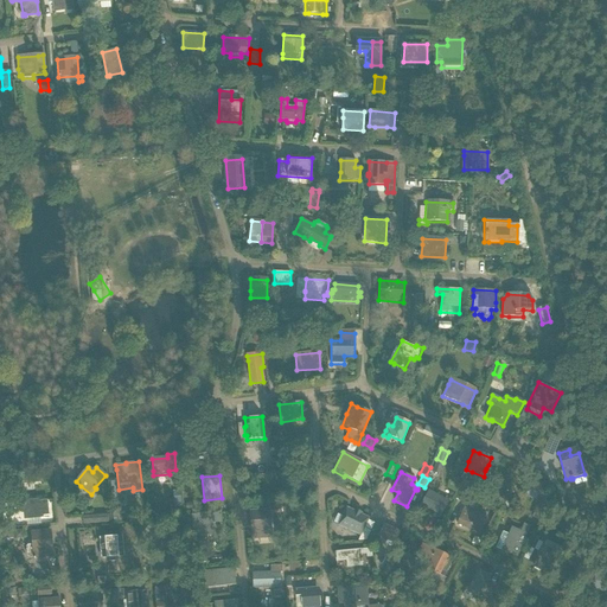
[(422,505),(427,508),(440,515),(447,502),(428,492),(422,505)]
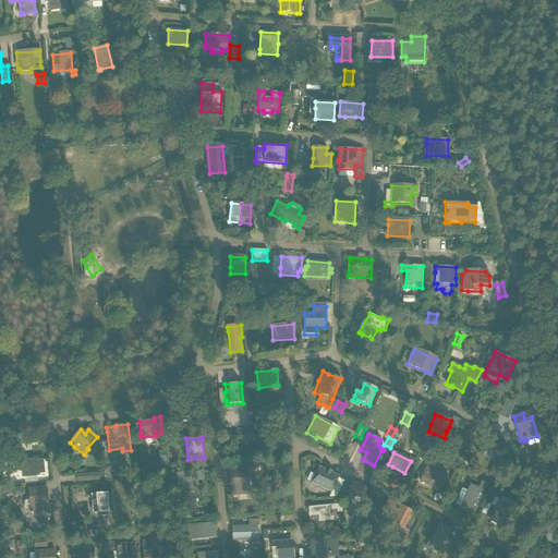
[(22,464),(23,475),(23,476),(45,474),(44,460),(22,462),(22,464)]
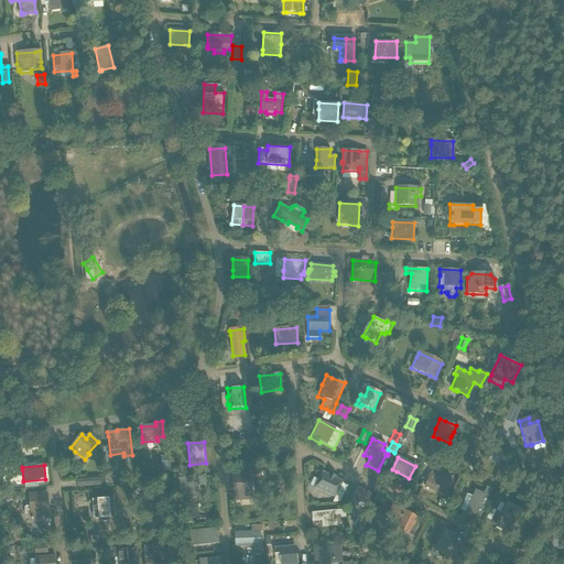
[(496,479),(495,480),(502,484),(502,483),(507,473),(500,469),(496,479)]
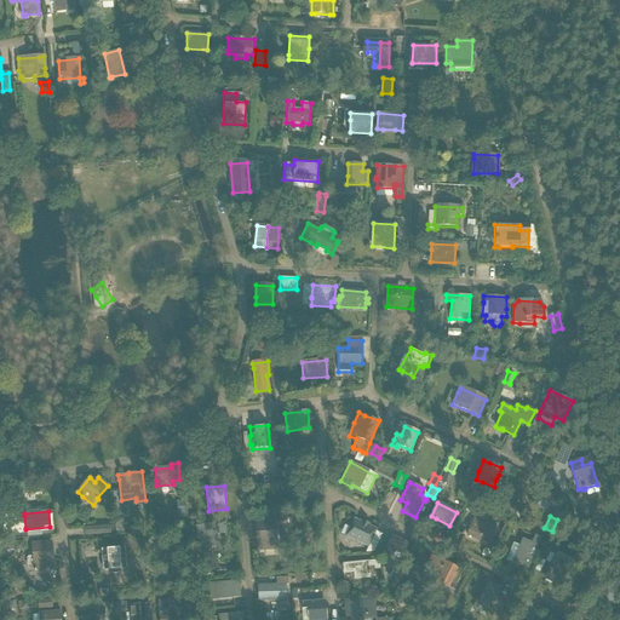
[(116,534),(125,533),(124,518),(115,518),(116,534)]
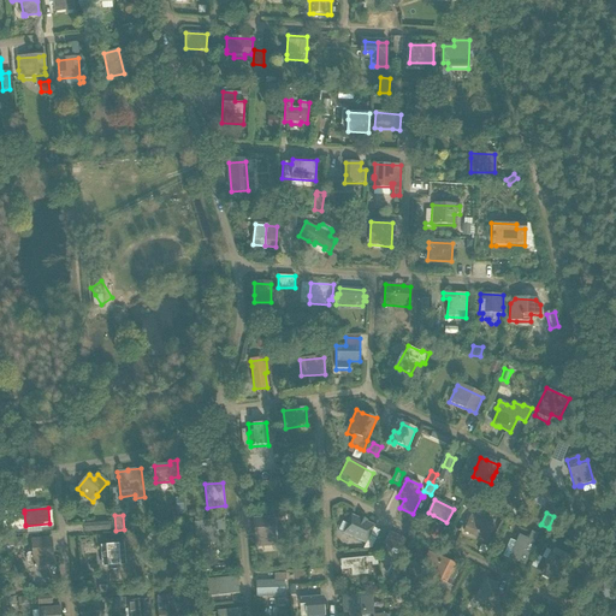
[(471,515),(469,520),(465,531),(487,542),(495,525),(471,515)]
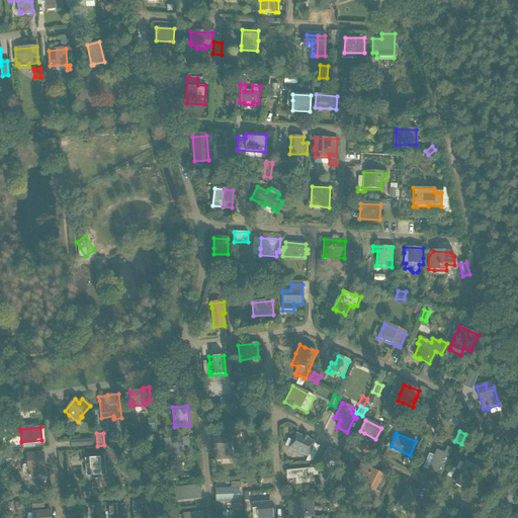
[(288,438),(284,446),(288,448),(308,457),(313,445),(315,442),(308,439),(309,438),(303,436),(303,437),(295,434),(292,440),(288,438)]
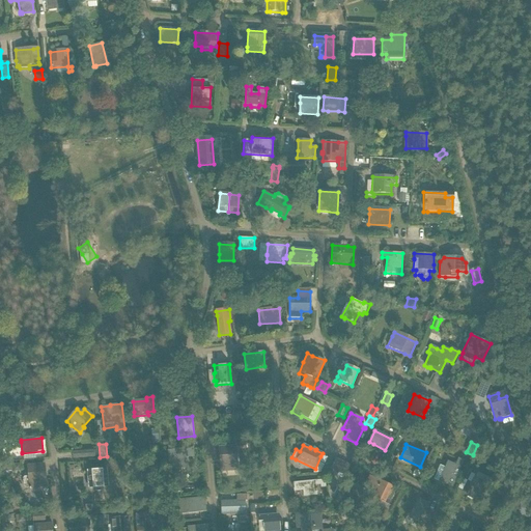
[(219,448),(219,453),(221,472),(238,470),(235,446),(219,448)]
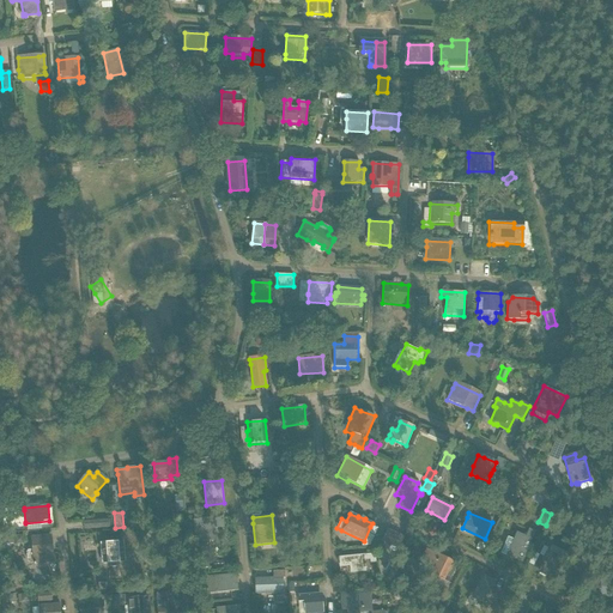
[(109,517),(95,519),(95,527),(109,526),(109,517)]
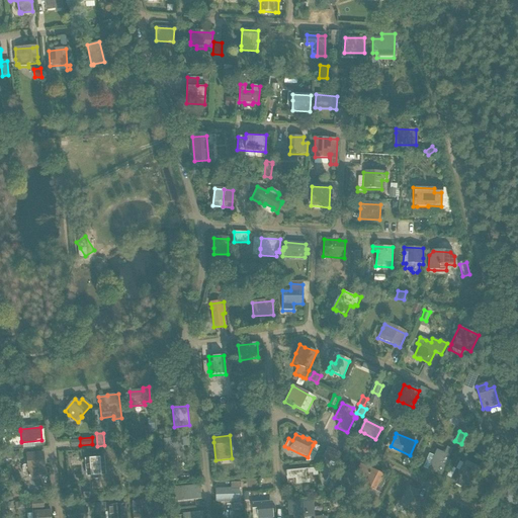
[(164,440),(166,457),(181,456),(180,445),(188,444),(188,438),(164,440)]
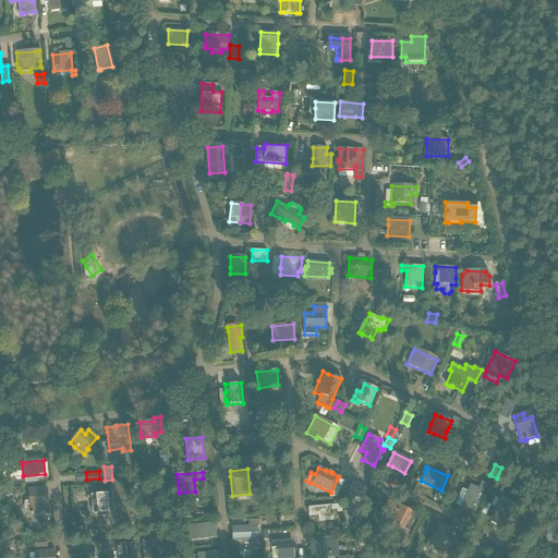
[(516,480),(513,484),(516,485),(514,486),(521,489),(525,483),(519,480),(518,481),(516,480)]
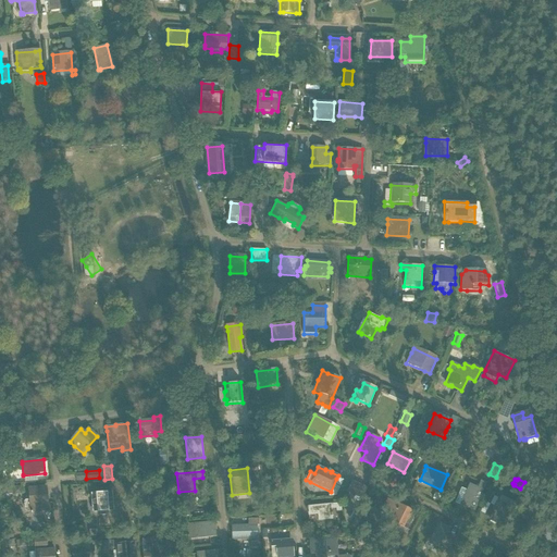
[(348,492),(361,498),(367,489),(353,482),(348,492)]
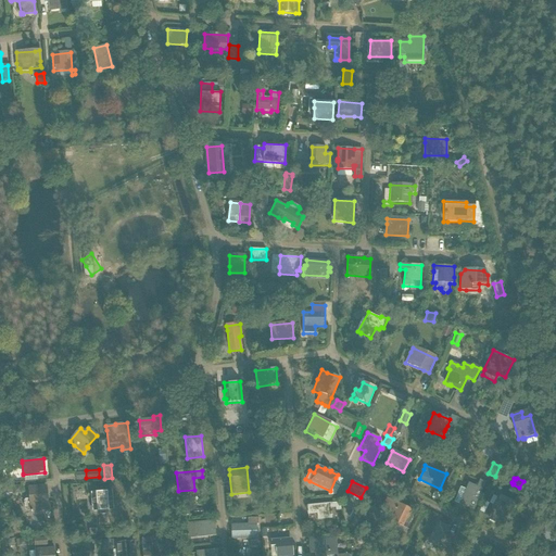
[(459,487),(454,501),(474,509),(484,482),(480,481),(477,489),(468,484),(466,490),(459,487)]
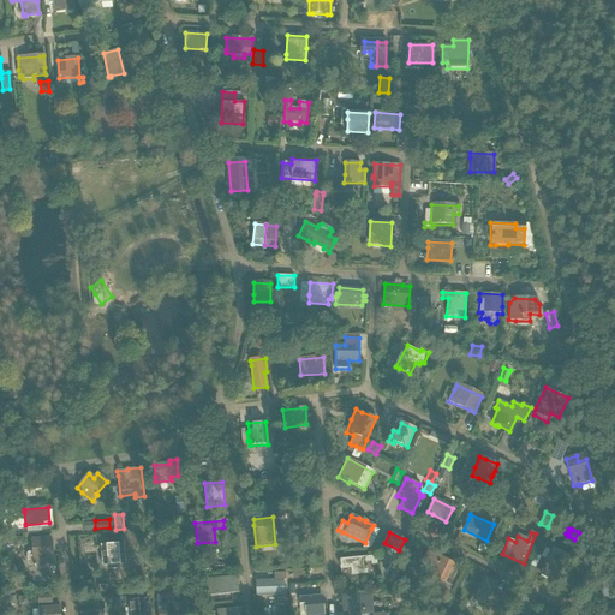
[(28,553),(27,555),(27,563),(29,566),(34,566),(34,567),(42,567),(54,566),(52,544),(39,545),(37,539),(33,539),(31,539),(33,551),(28,553)]
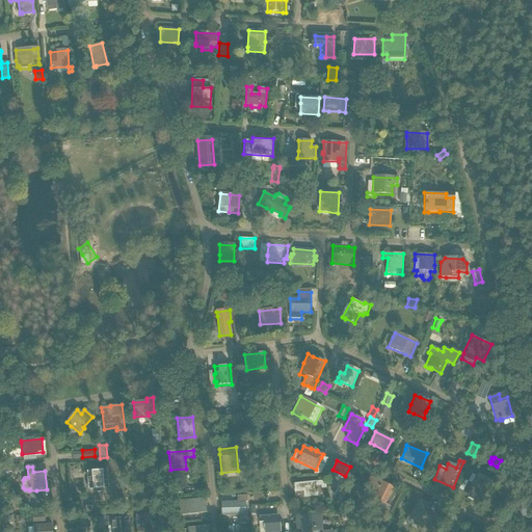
[(107,470),(87,472),(88,491),(94,490),(95,493),(103,491),(103,489),(109,489),(107,470)]
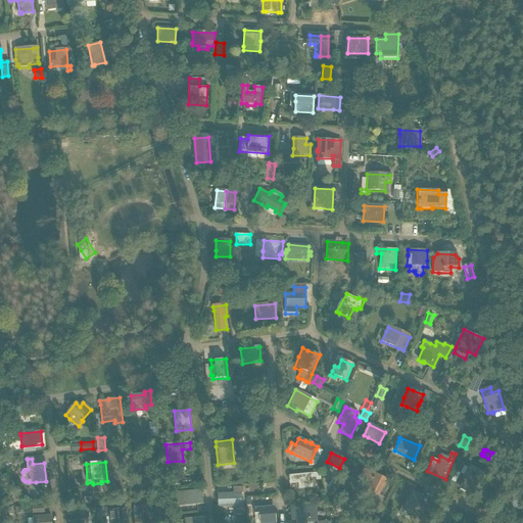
[(364,468),(360,476),(371,482),(367,490),(379,495),(379,494),(382,488),(386,479),(364,468)]
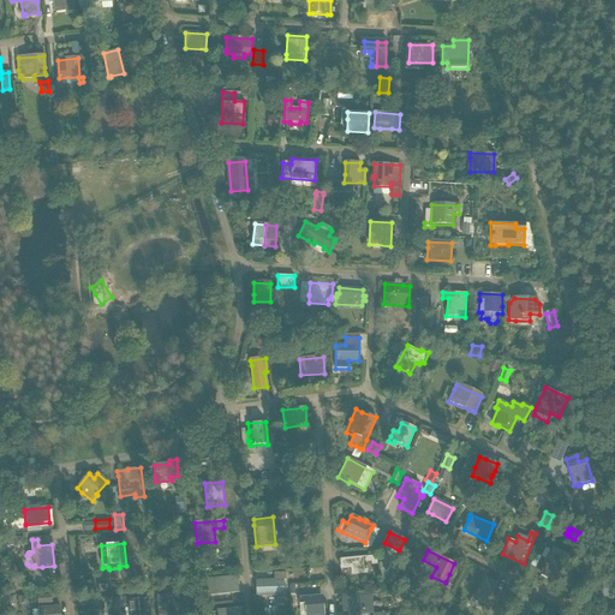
[(547,560),(542,557),(536,568),(542,571),(541,573),(553,579),(562,561),(549,555),(547,560)]
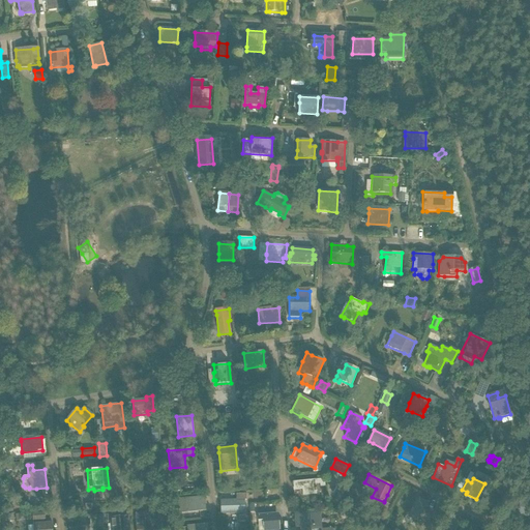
[(317,494),(315,479),(293,481),(294,491),(302,490),(303,496),(317,494)]
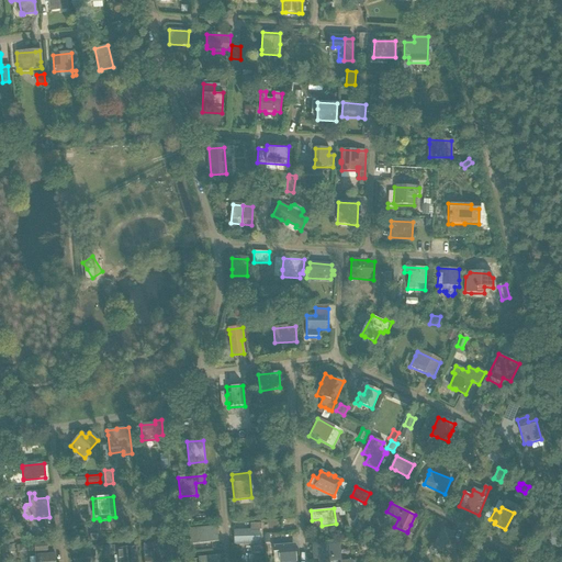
[(191,513),(179,514),(179,521),(191,520),(191,513)]
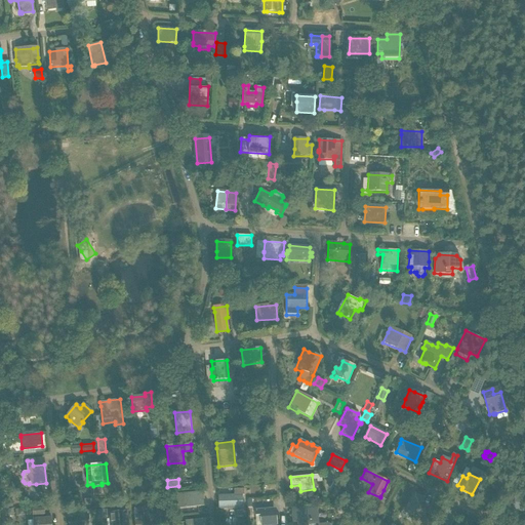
[(491,485),(488,491),(483,500),(494,506),(501,490),(491,485)]
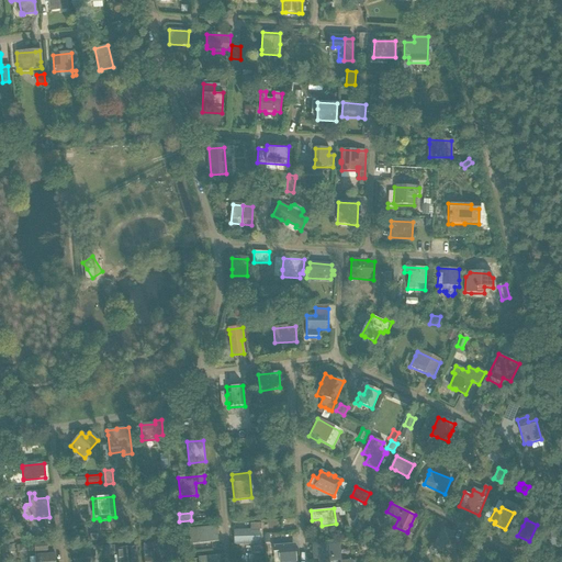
[(234,530),(234,544),(259,544),(259,530),(261,530),(261,524),(250,524),(250,529),(234,530)]
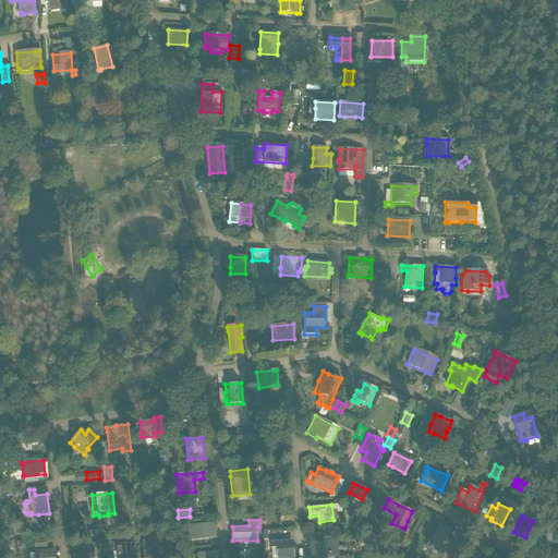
[(214,524),(186,526),(187,540),(216,536),(214,524)]
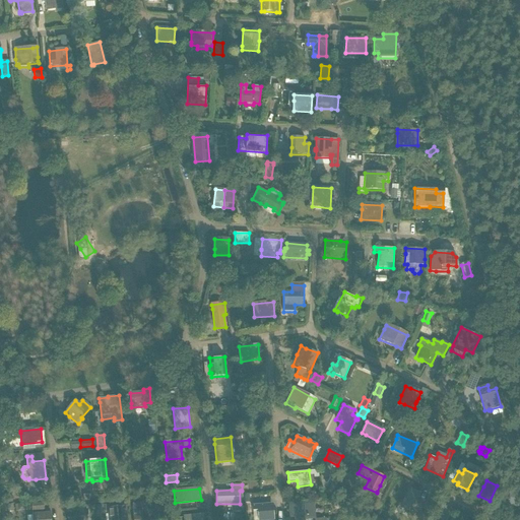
[(406,501),(402,508),(409,511),(418,515),(421,508),(425,502),(417,499),(419,494),(409,489),(405,498),(404,500),(406,501)]
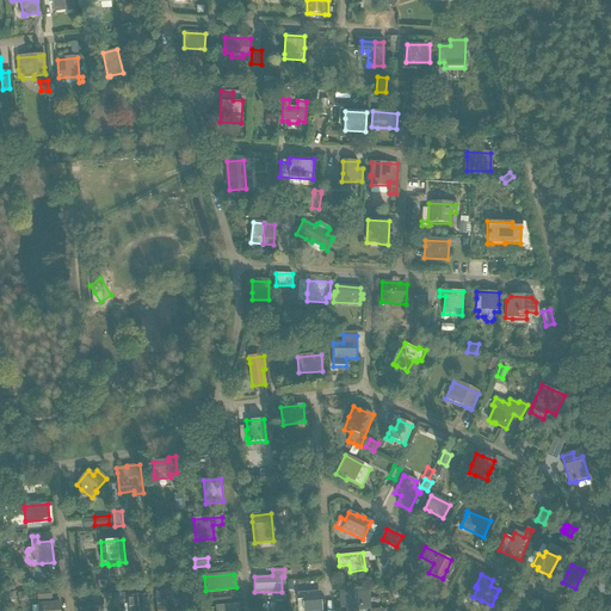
[(596,592),(602,594),(610,597),(610,581),(600,578),(596,592)]
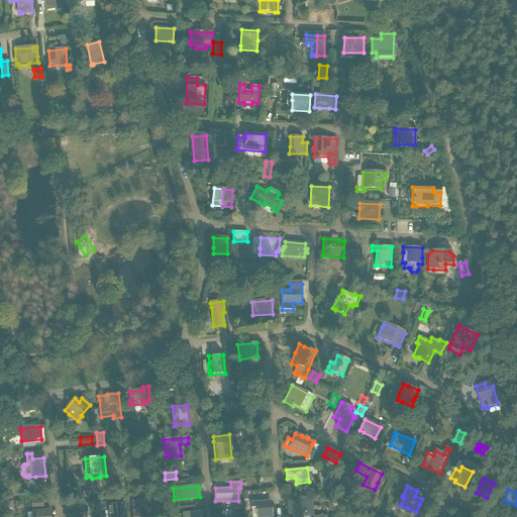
[(294,516),(307,516),(306,516),(307,516),(312,516),(323,516),(324,515),(313,516),(312,500),(288,502),(289,514),(294,514),(294,516)]
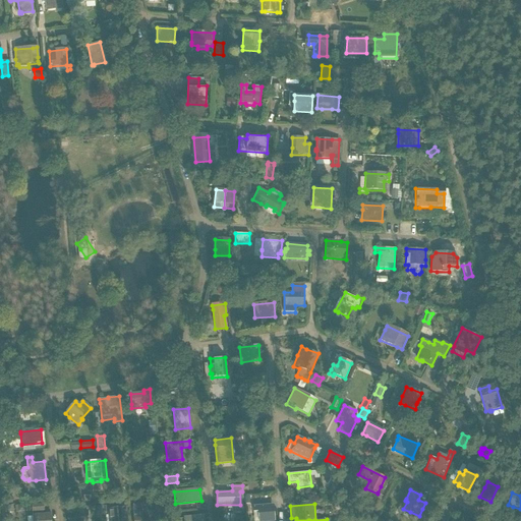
[(11,505),(3,506),(4,513),(12,512),(11,505)]
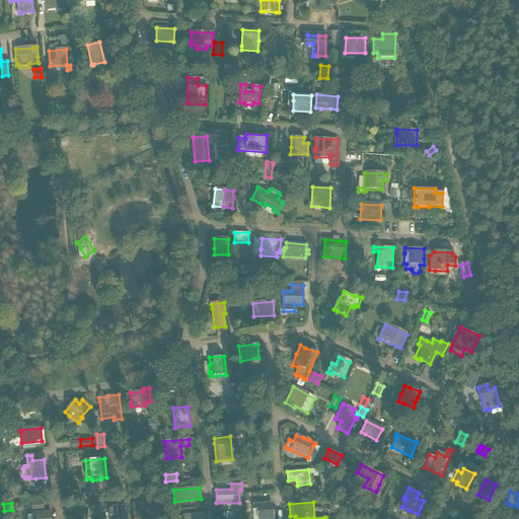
[(252,505),(252,510),(253,518),(268,518),(273,518),(273,508),(268,509),(268,504),(252,505)]
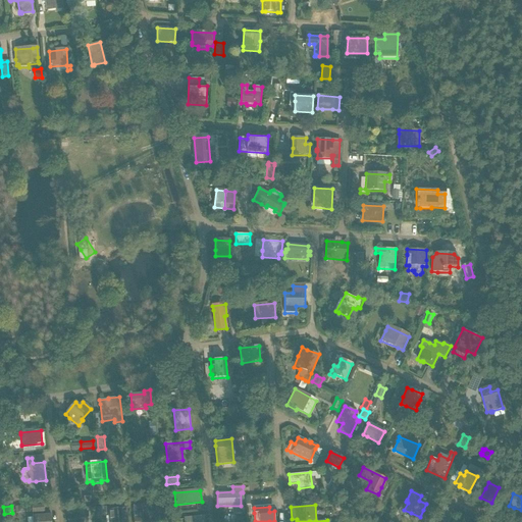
[(126,521),(125,510),(109,511),(110,518),(110,521),(126,521)]
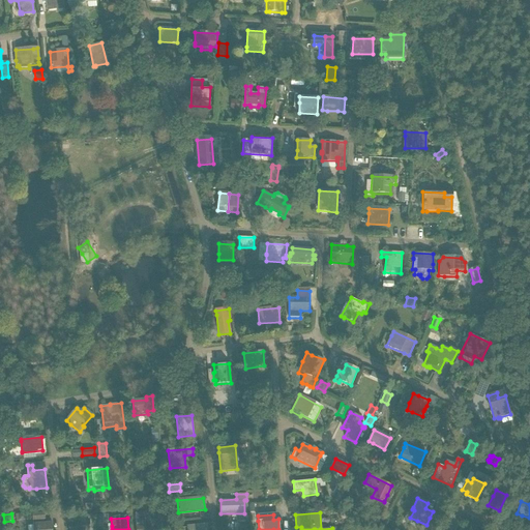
[(90,529),(89,519),(68,521),(68,529),(90,529)]
